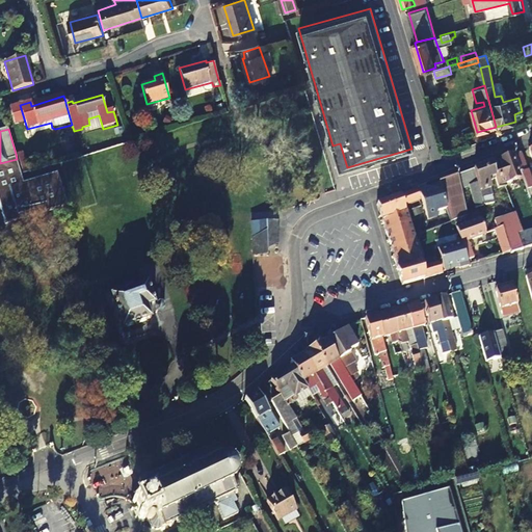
[(340,143),(333,145),(340,170),(347,167),(340,143)]
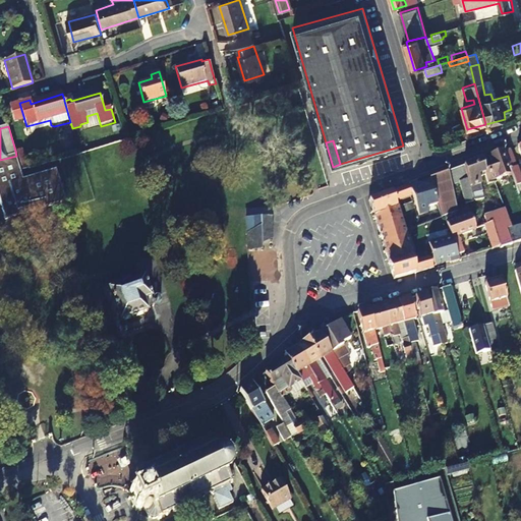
[(17,159),(24,157),(22,149),(15,151),(16,156),(17,159)]
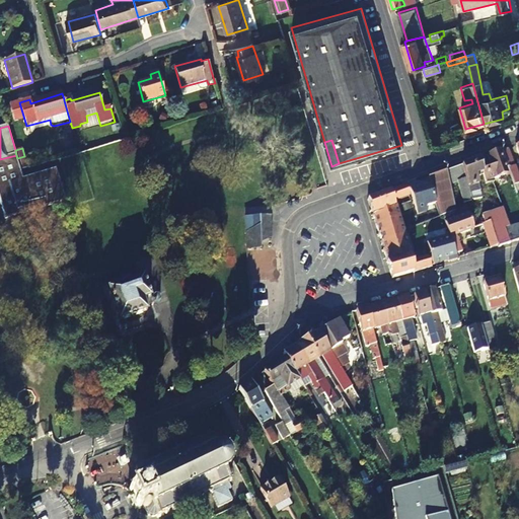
[(508,168),(514,166),(508,148),(502,151),(508,168)]
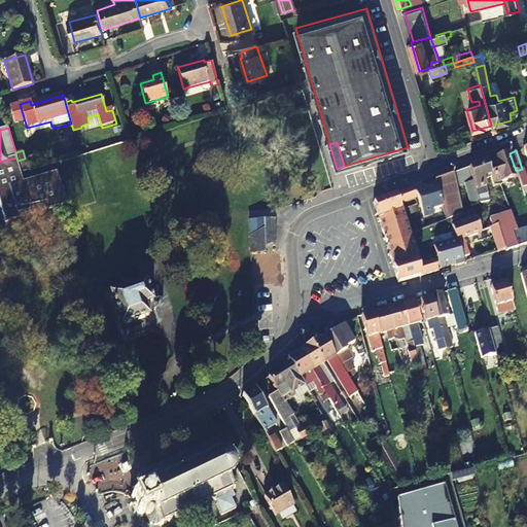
[(497,161),(488,164),(490,175),(493,186),(501,184),(501,181),(515,177),(506,153),(496,157),(497,161)]
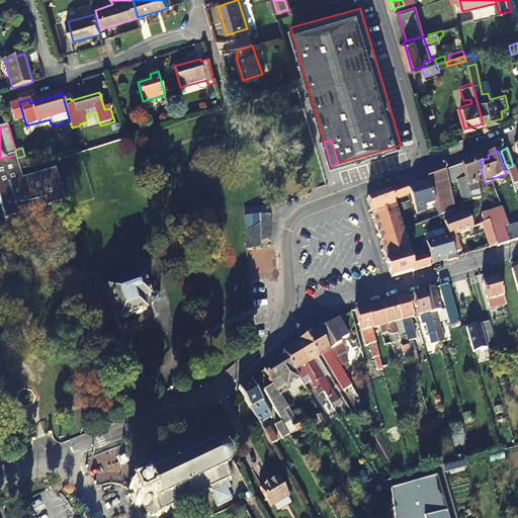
[(27,168),(24,156),(17,158),(21,170),(27,168)]
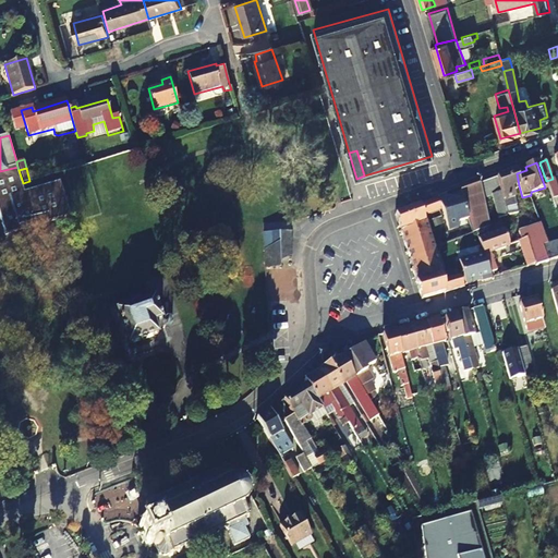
[(500,192),(507,217),(513,215),(511,206),(516,205),(512,187),(519,185),(517,173),(516,170),(498,177),(501,191),(500,192)]
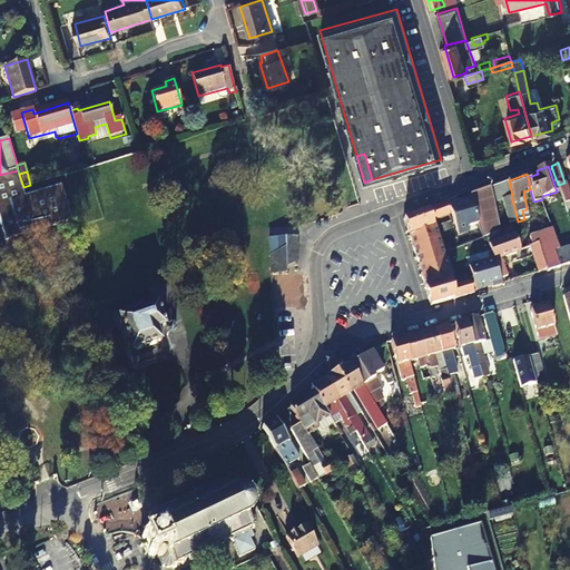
[(490,187),(493,202),(511,196),(512,195),(509,180),(490,187)]
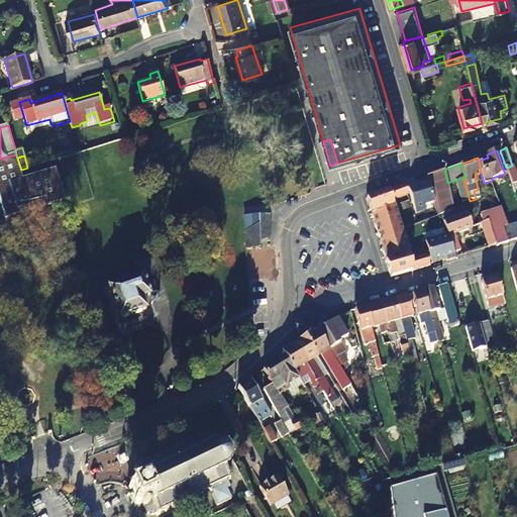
[(516,178),(512,166),(506,168),(510,180),(516,178)]
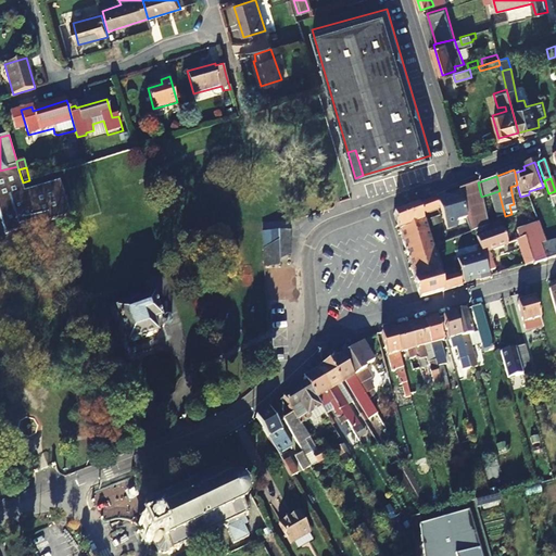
[(488,225),(481,197),(478,182),(459,189),(460,193),(467,217),(471,230),(488,225)]
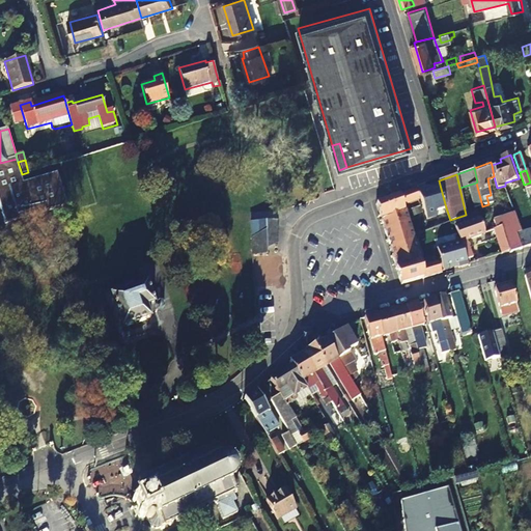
[(440,185),(419,189),(423,205),(427,218),(437,215),(435,211),(446,207),(440,185)]
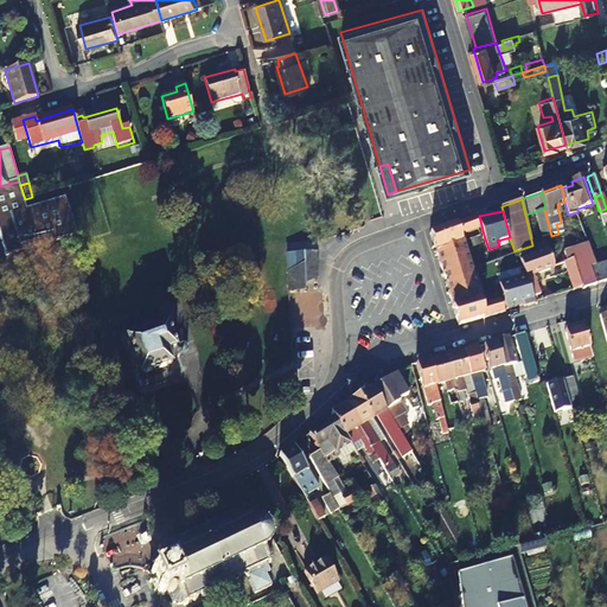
[(464,241),(481,236),(474,216),(430,232),(453,306),(479,299),(481,298),(464,241)]
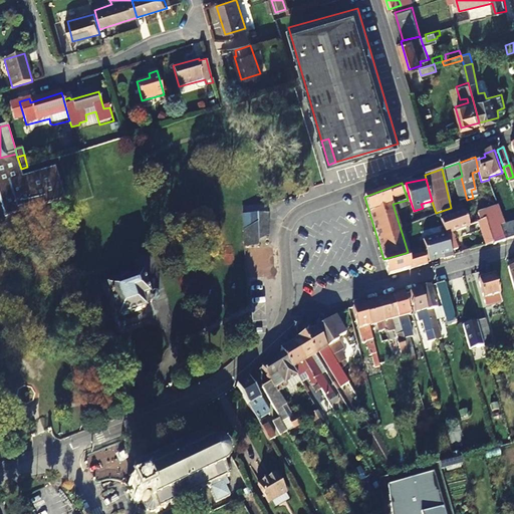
[(513,194),(510,186),(496,191),(498,198),(495,199),(497,204),(500,203),(499,199),(513,194)]
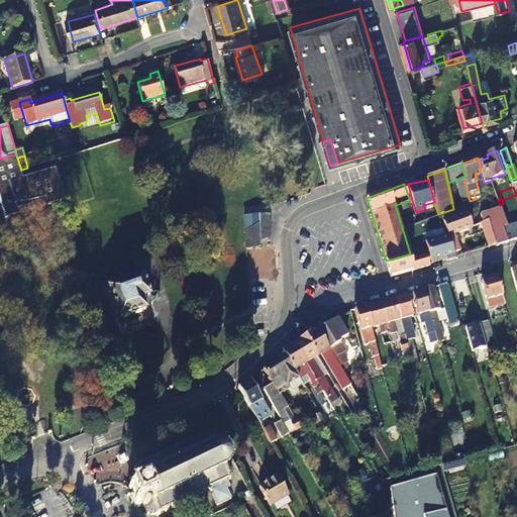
[(268,212),(250,213),(251,225),(247,225),(247,227),(244,228),(243,228),(243,241),(257,241),(257,237),(269,231),(268,212)]
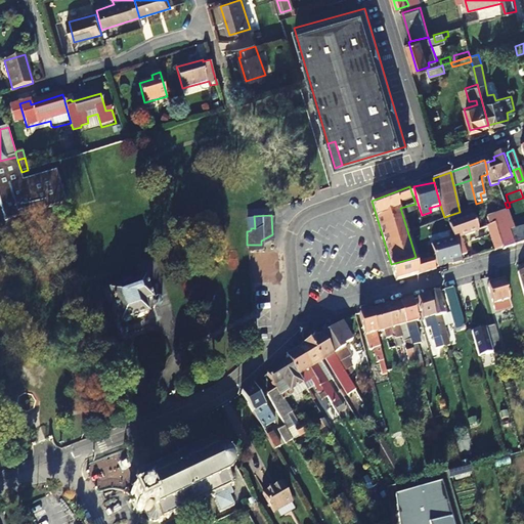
[(457,247),(463,246),(460,237),(478,230),(473,216),(449,224),(454,238),(457,247)]
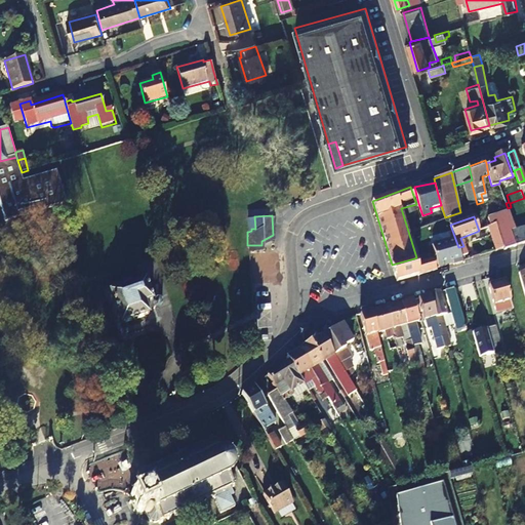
[(495,224),(487,227),(494,249),(503,246),(499,234),(495,224)]
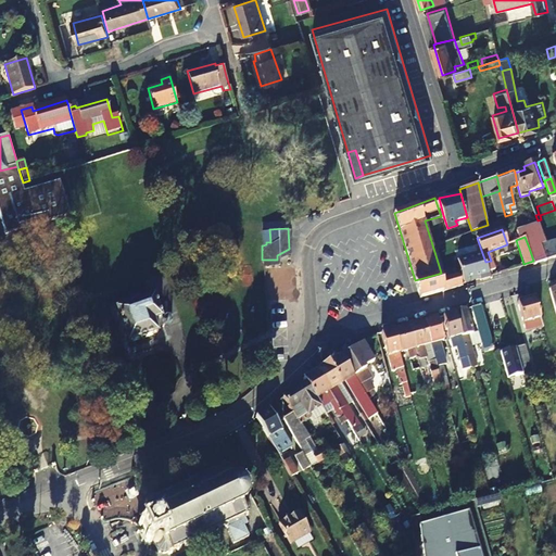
[(548,242),(541,244),(545,261),(554,258),(548,242)]
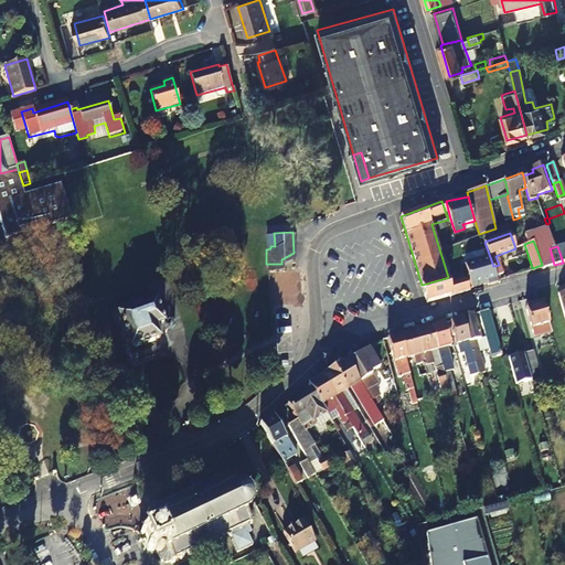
[(554,265),(550,248),(537,252),(542,265),(543,268),(554,265)]
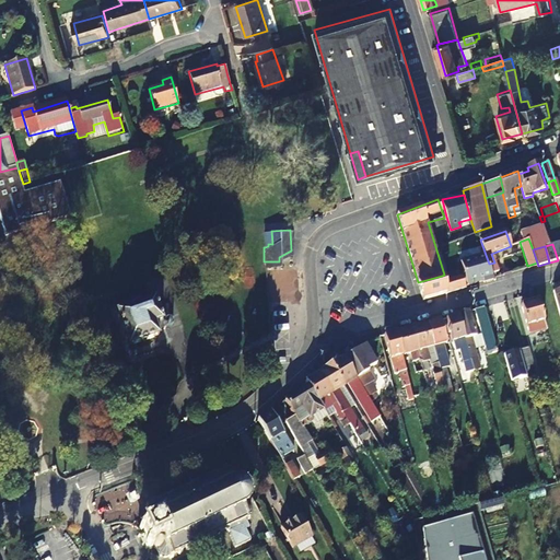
[(489,264),(486,255),(461,261),(467,286),(493,279),(492,275),(489,264)]
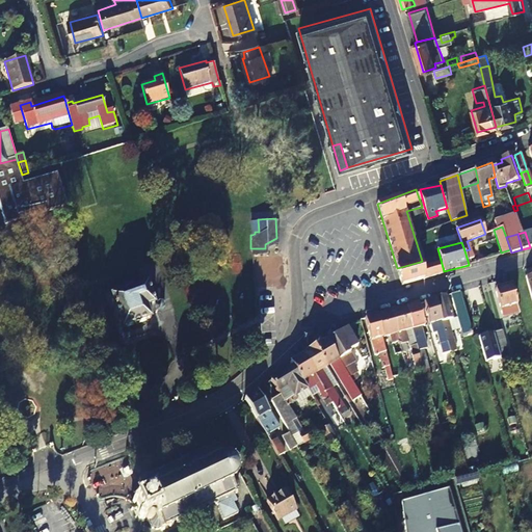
[(473,259),(470,249),(464,250),(468,261),(473,259)]
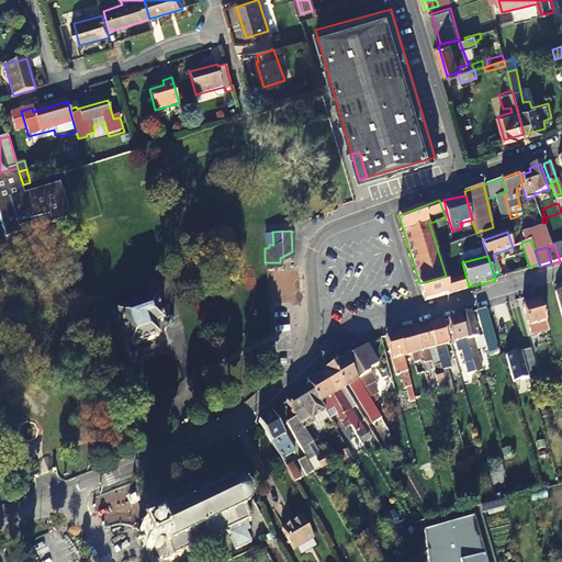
[(446,276),(444,277),(446,283),(456,279),(454,273),(446,276)]
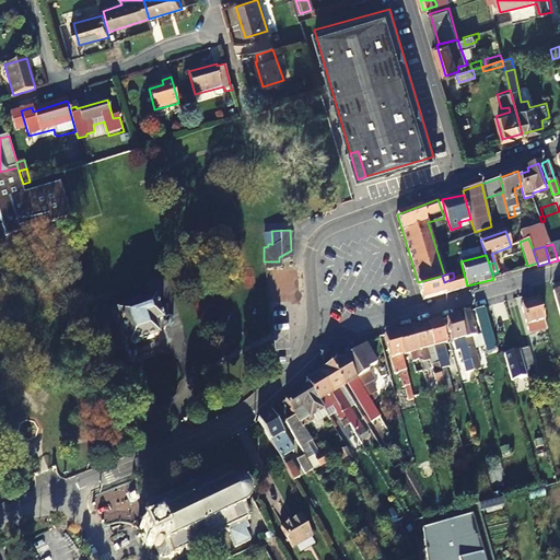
[(444,282),(442,276),(418,282),(422,300),(465,288),(462,276),(454,278),(444,282)]
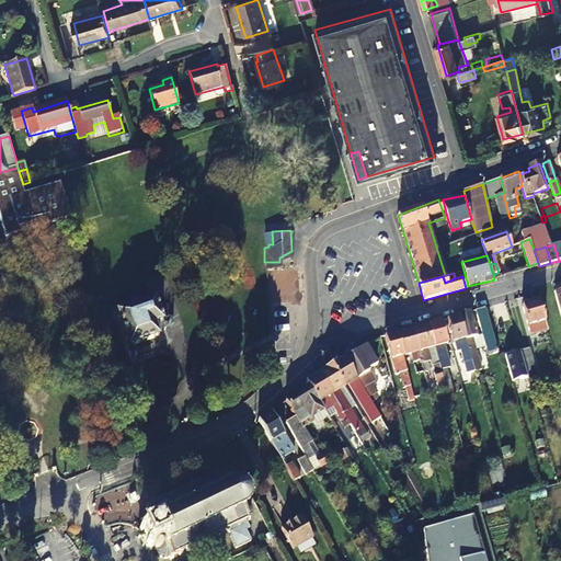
[(158,336),(157,332),(155,324),(161,321),(153,299),(140,305),(139,301),(129,305),(130,308),(116,312),(128,346),(158,336)]
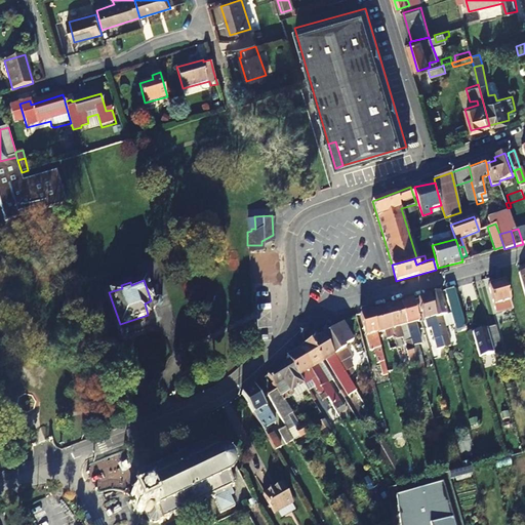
[(513,309),(505,281),(488,286),(495,314),(513,309)]
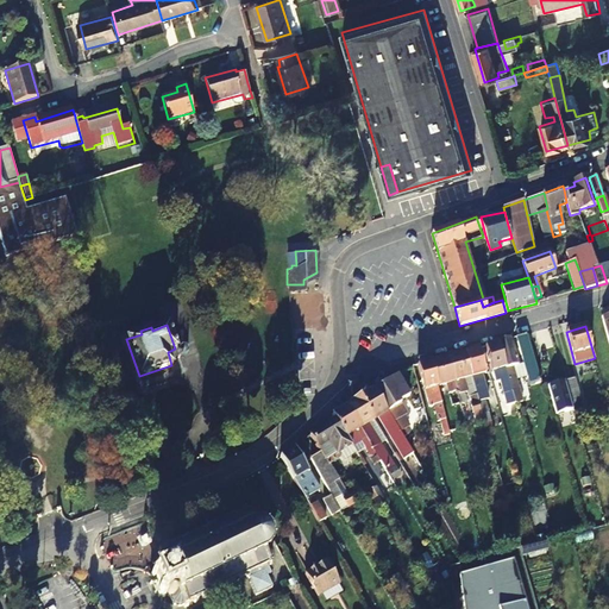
[(527,378),(529,387),(540,383),(527,334),(515,338),(523,364),(527,378)]
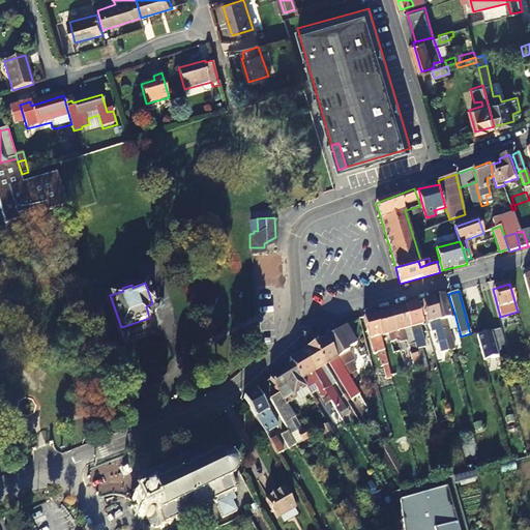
[(433,298),(448,352),(454,350),(450,332),(452,331),(451,329),(459,329),(455,317),(450,318),(444,295),(433,298)]
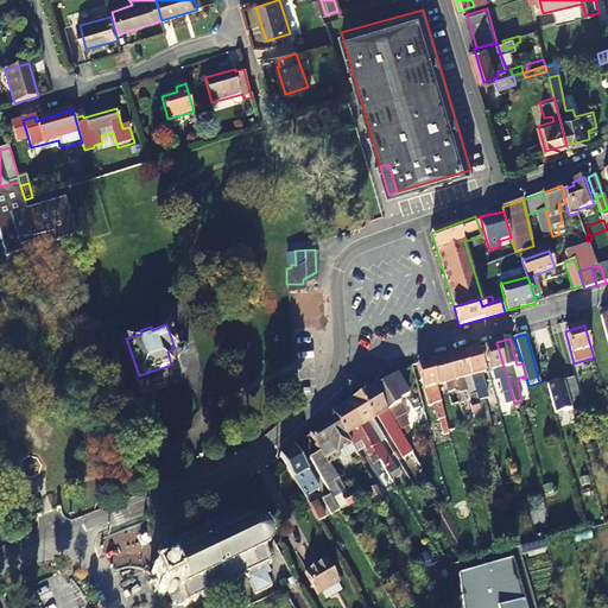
[(543,340),(534,341),(539,358),(546,355),(543,340)]
